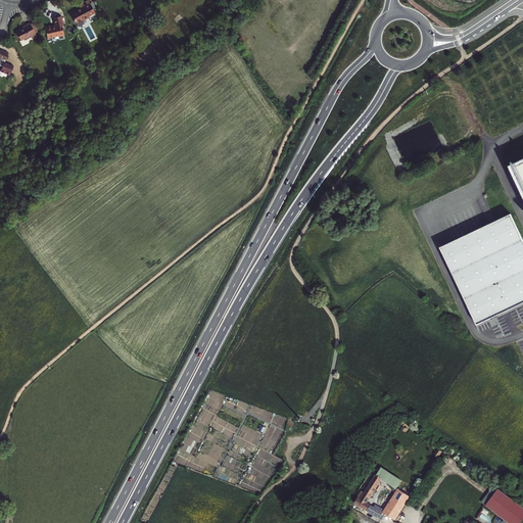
[(80,7),(81,8),(77,10),(76,9),(70,11),(78,27),(85,22),(84,20),(91,17),(90,15),(94,13),(95,12),(88,0),(87,0),(79,4),(80,7)]
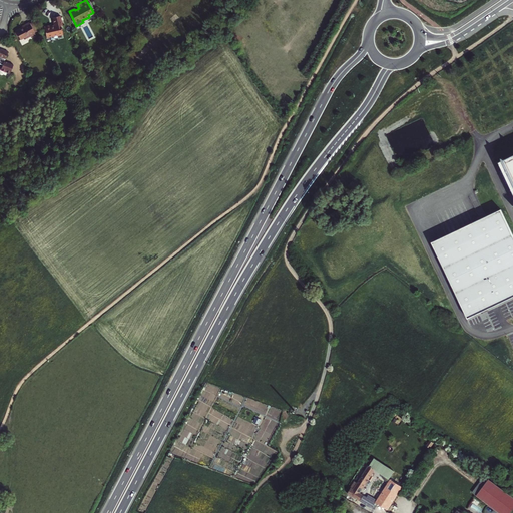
[(57,36),(62,35),(60,25),(62,24),(60,15),(52,17),(53,25),(51,26),(50,25),(43,26),(46,37),(57,35),(57,36)]
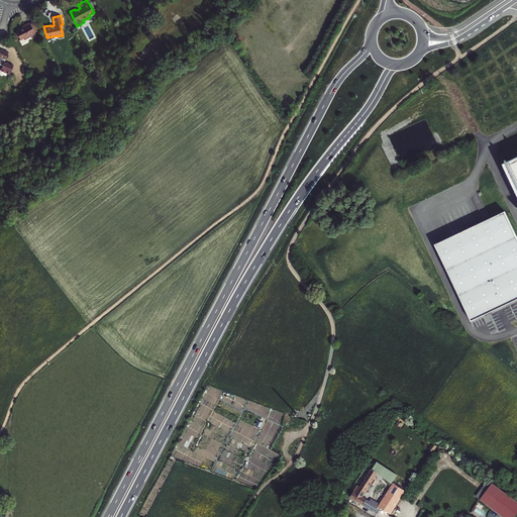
[(33,21),(30,23),(34,32),(38,30),(33,21)]
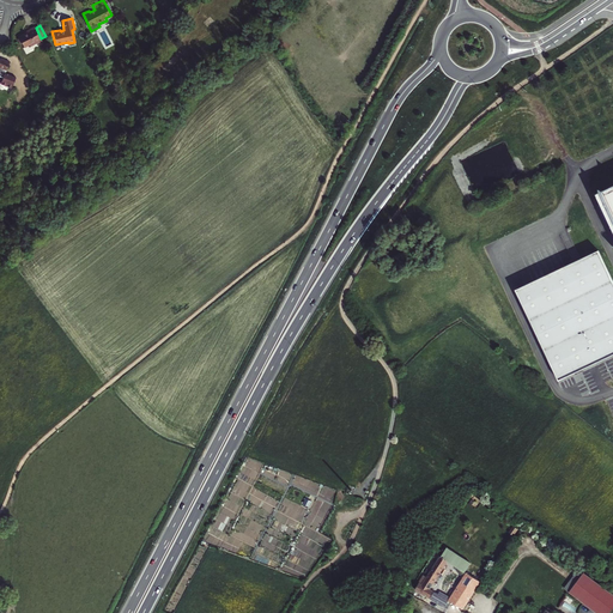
[(36,28),(35,26),(26,30),(28,32),(19,37),(19,38),(23,44),(24,47),(30,44),(30,46),(38,42),(41,46),(44,43),(41,38),(36,28)]
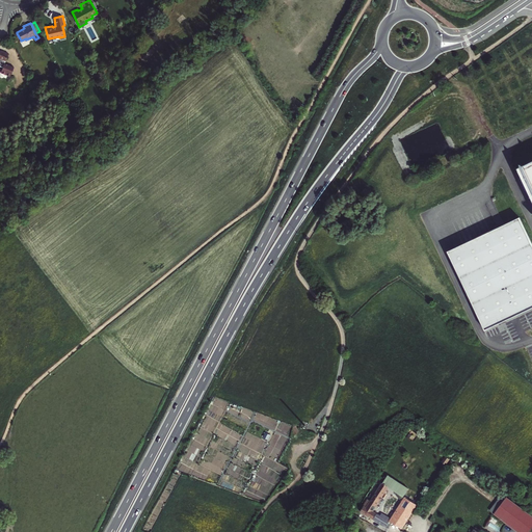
[(5,62),(8,53),(1,50),(0,52),(0,58),(1,59),(0,61),(0,71),(1,72),(1,73),(10,76),(14,67),(5,62)]
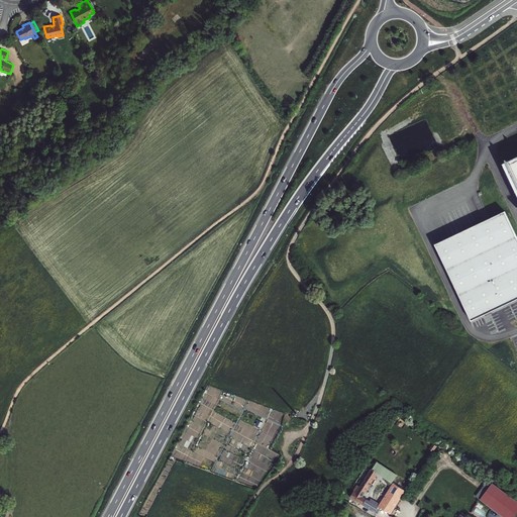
[(516,157),(503,164),(516,192),(516,237),(505,212),(491,218),(435,244),(471,321),(516,299),(516,157)]
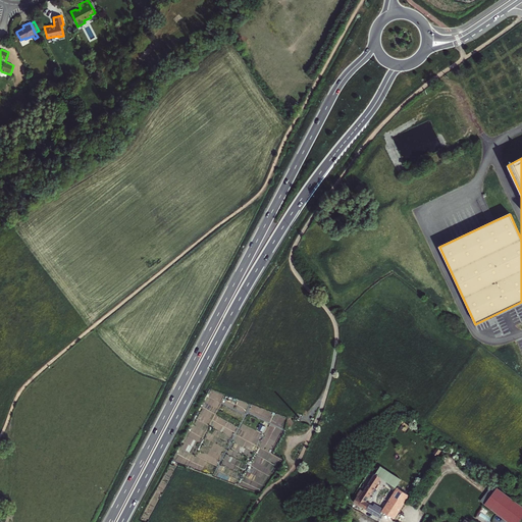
[(353,502),(367,510),(370,504),(366,502),(380,478),(396,487),(401,479),(380,466),(373,477),(372,477),(363,491),(361,489),(353,502)]
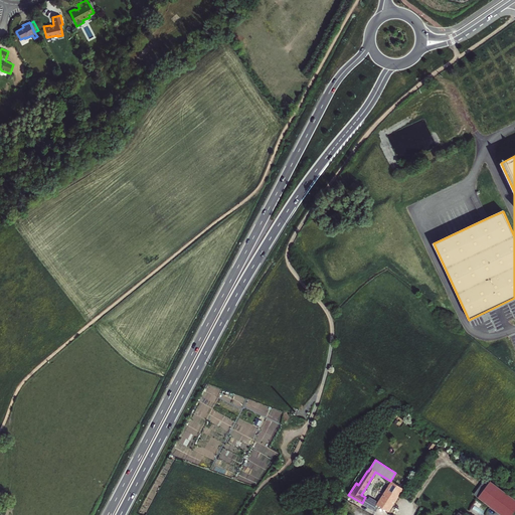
[(501,514),(512,514),(514,512),(514,511),(514,500),(486,478),(462,507),(461,506),(457,511),(459,512),(456,514),(464,514),(466,513),(469,514),(473,514),(483,501),(501,514)]
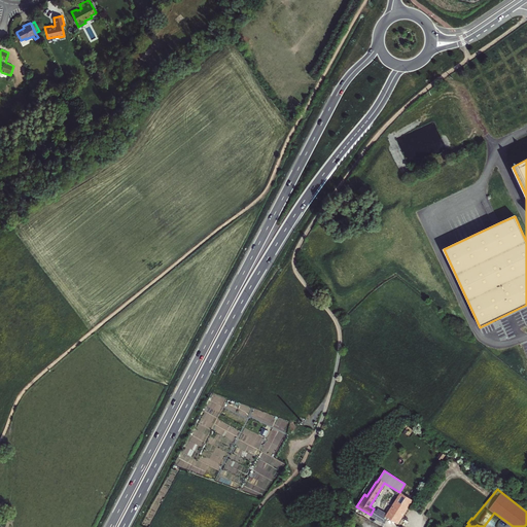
[(400,493),(386,516),(397,523),(412,500),(407,496),(400,493)]
